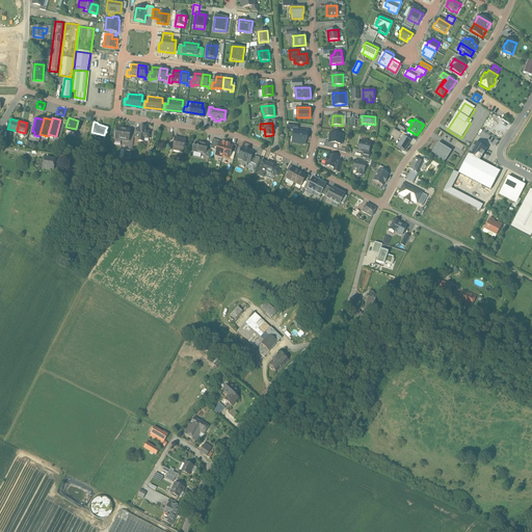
[(130,127),(116,124),(114,135),(122,136),(123,135),(128,136),(130,127)]
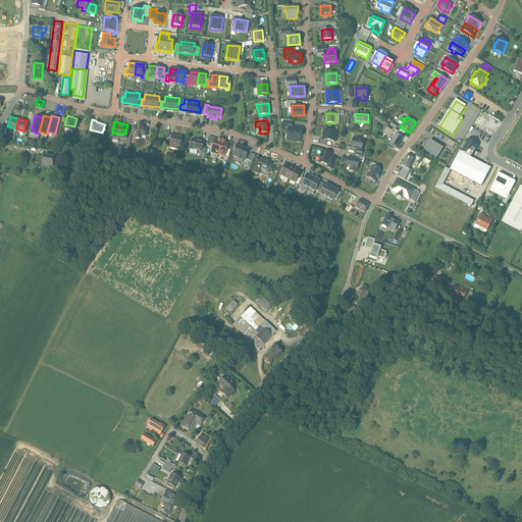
[(143,122),(137,121),(137,124),(135,131),(135,135),(141,136),(141,133),(146,133),(147,126),(142,125),(143,122)]
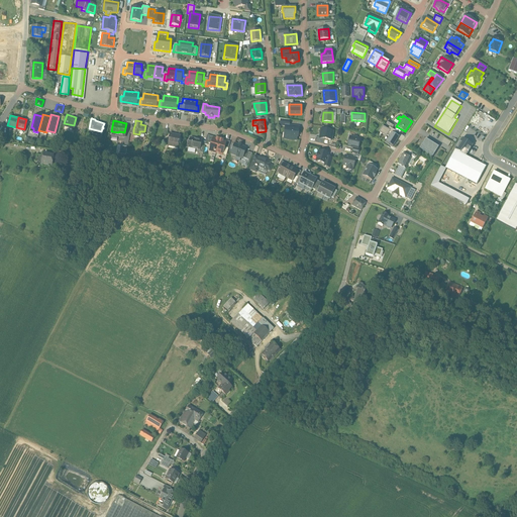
[(289,126),(286,125),(286,126),(284,137),(297,139),(297,134),(298,134),(299,127),(289,126)]
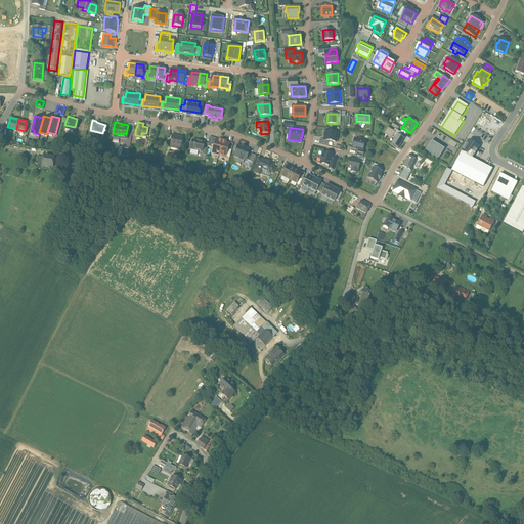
[(390,142),(400,148),(406,138),(390,128),(386,134),(392,138),(390,142)]
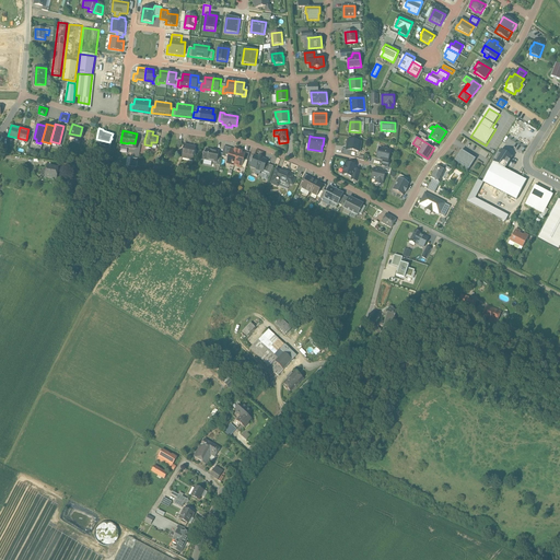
[(361,142),(348,140),(347,149),(347,150),(351,150),(360,151),(361,142)]
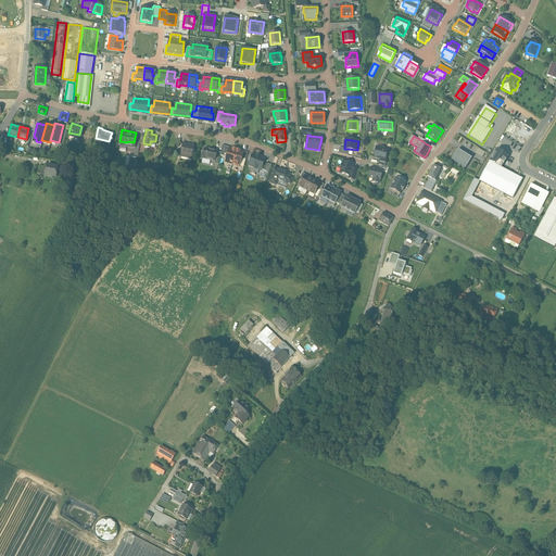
[(194,143),(182,141),(180,152),(191,155),(194,143)]
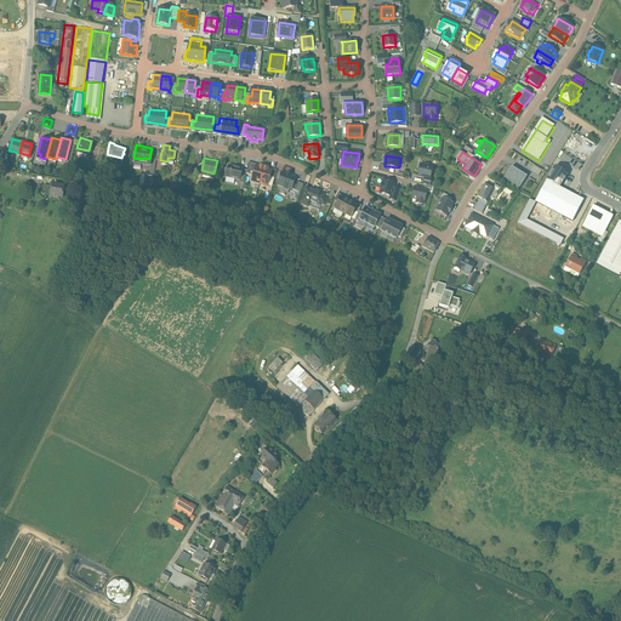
[(243,166),(228,164),(226,174),(240,177),(241,172),(243,166)]
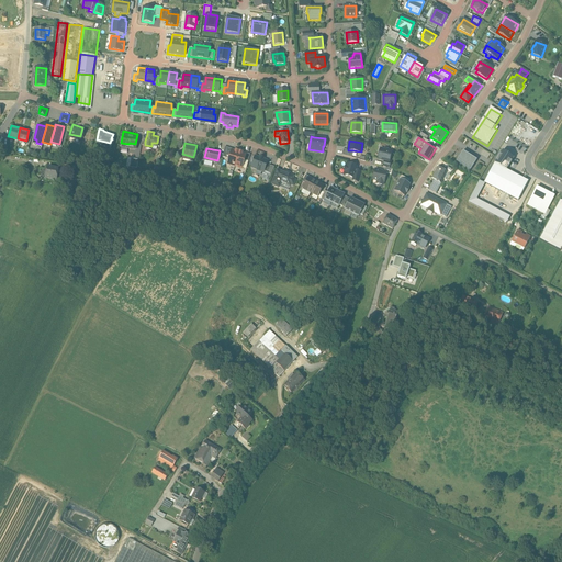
[(232,148),(229,154),(227,161),(235,164),(239,150),(235,148),(235,149),(232,148)]
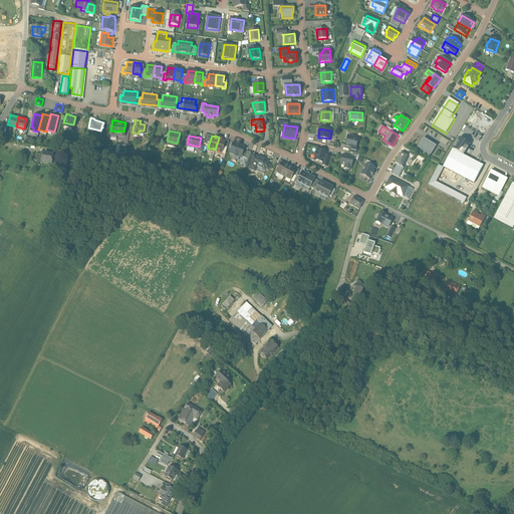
[(352,136),(351,137),(348,136),(347,139),(346,140),(345,141),(346,143),(346,145),(351,147),(356,148),(358,139),(355,138),(354,137),(352,136)]
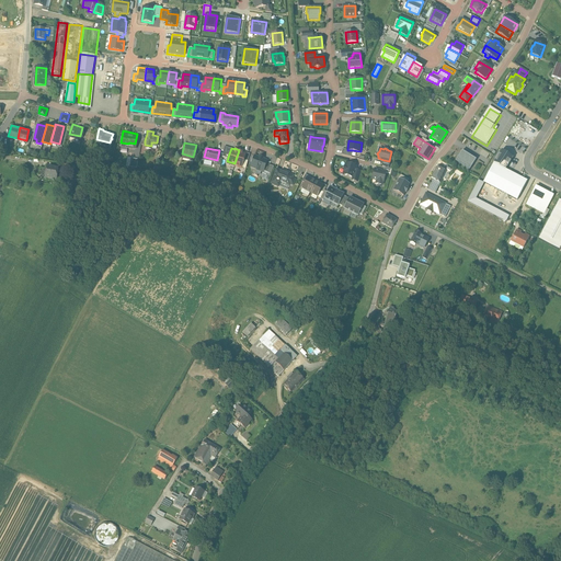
[(242,151),(239,150),(235,163),(241,165),(243,159),(245,152),(242,151)]
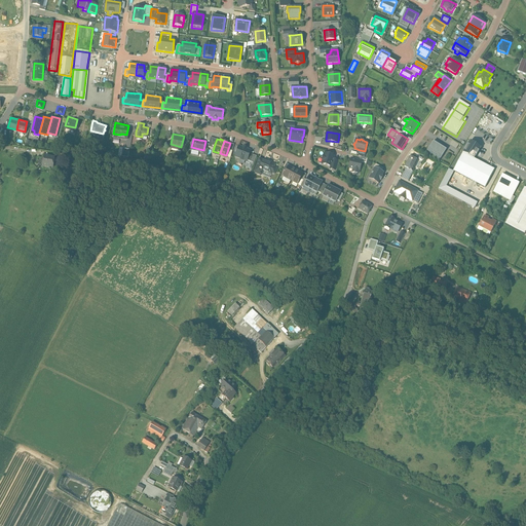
[(470,141),(453,172),(485,188),(494,170),(476,160),(482,147),(470,141)]
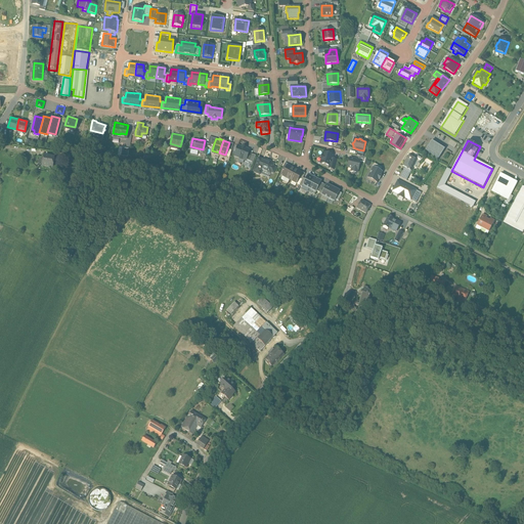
[(445,149),(432,141),(426,151),(439,160),(445,149)]
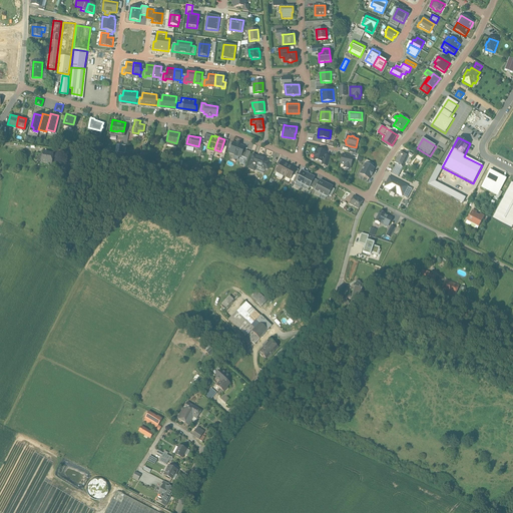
[(125,141),(118,140),(117,148),(124,149),(125,141)]
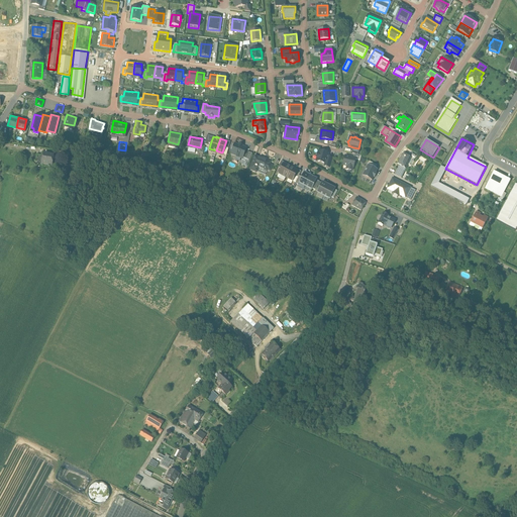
[(242,144),(238,143),(238,144),(235,142),(231,151),(242,156),(242,157),(245,149),(246,146),(242,145),(242,144)]
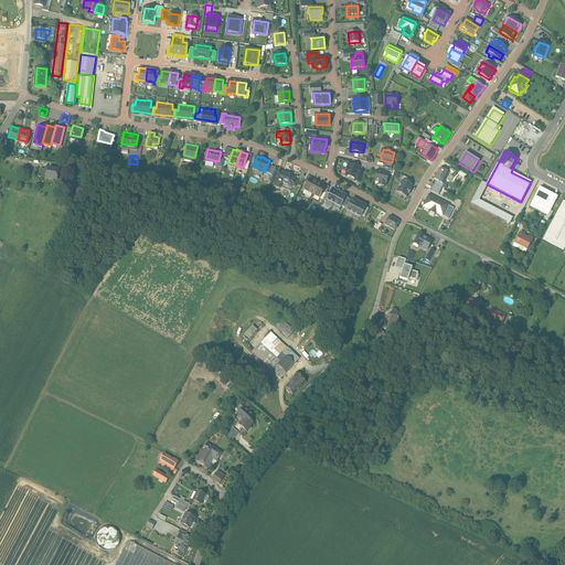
[(359,167),(349,163),(348,168),(348,167),(347,171),(345,174),(355,178),(358,171),(359,167)]
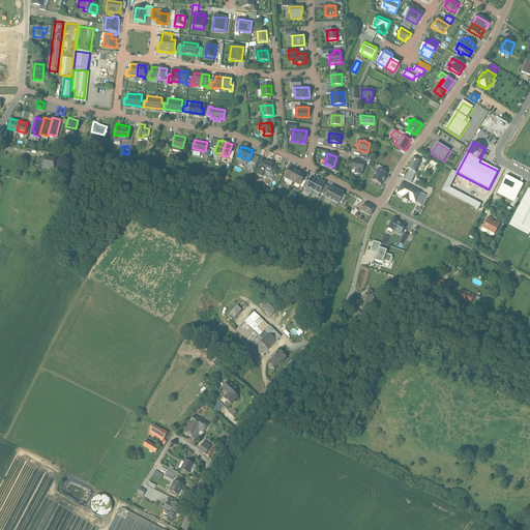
[(55,157),(45,155),(43,157),(42,165),(53,167),(55,157)]
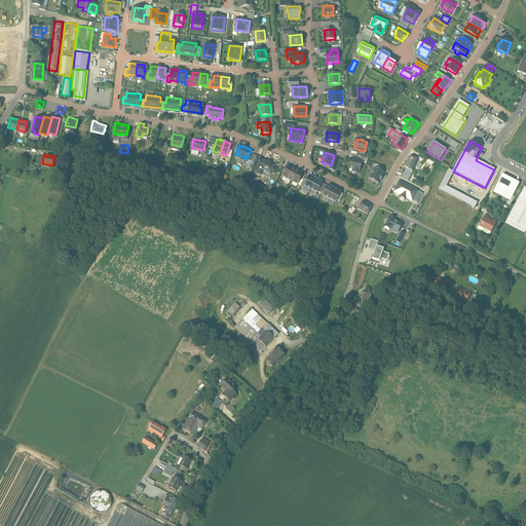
[(418,160),(410,156),(404,166),(406,167),(405,171),(409,173),(410,170),(413,172),(418,160)]
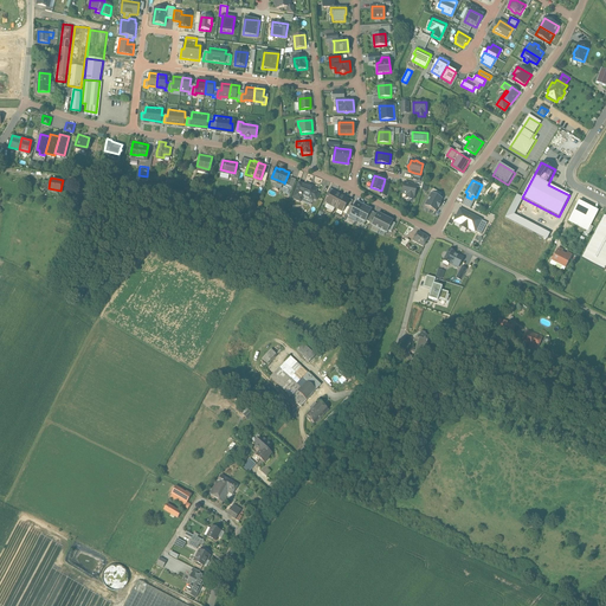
[(316,188),(298,181),(292,195),(301,199),(303,194),(313,198),(314,194),(317,195),(318,192),(315,191),(316,188)]
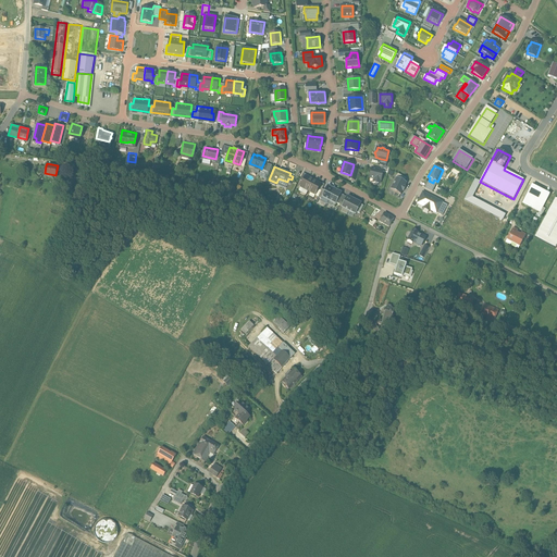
[(381,170),(376,169),(378,168),(372,166),(370,177),(374,178),(373,182),(380,183),(380,180),(381,180),(383,171),(381,170)]
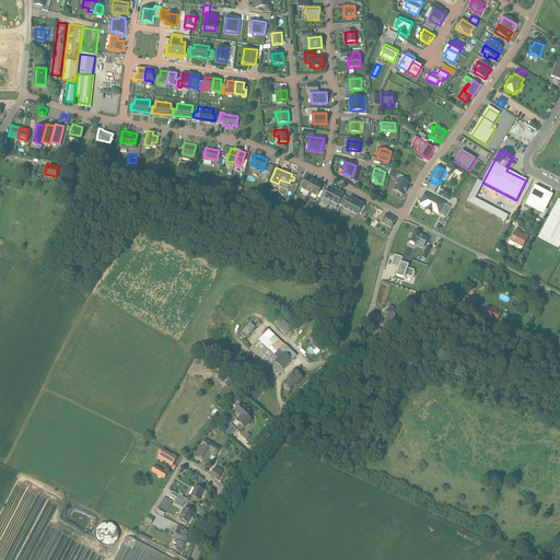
[(307,175),(304,181),(302,185),(310,189),(315,179),(307,175)]
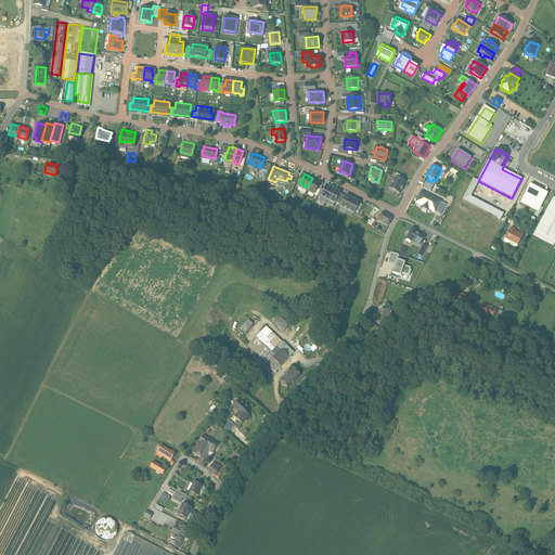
[(396,177),(389,189),(399,194),(401,190),(402,191),(404,186),(403,185),(405,182),(403,181),(396,177)]
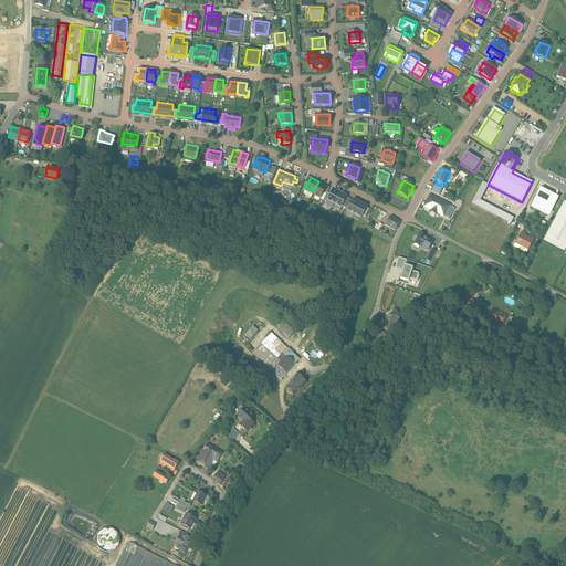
[(318,181),(313,191),(316,192),(314,197),(318,199),(320,196),(321,196),(323,191),(326,186),(326,185),(318,181)]
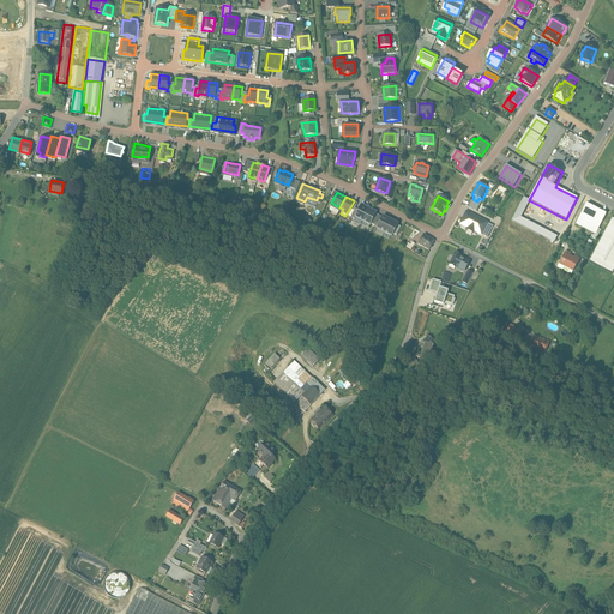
[(477,202),(473,199),(469,208),(476,211),(481,203),(477,202)]
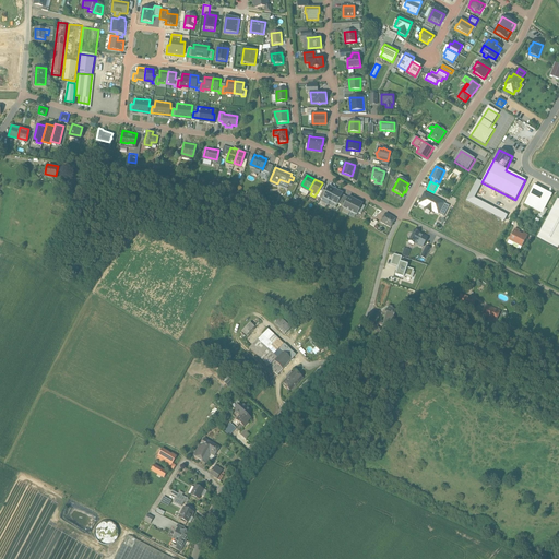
[(335,189),(329,185),(326,190),(323,195),(330,199),(335,189)]
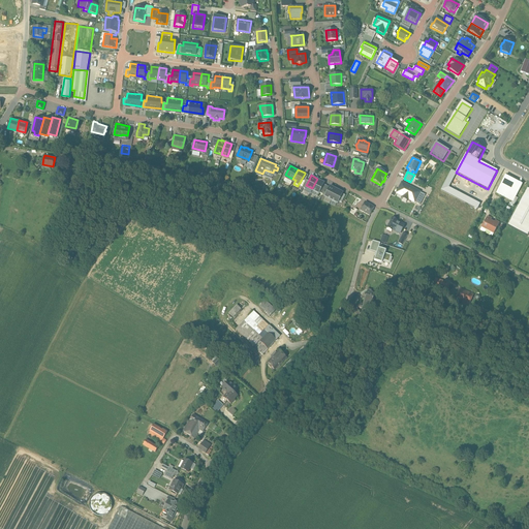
[(522,184),(505,176),(497,193),(514,201),(522,184)]
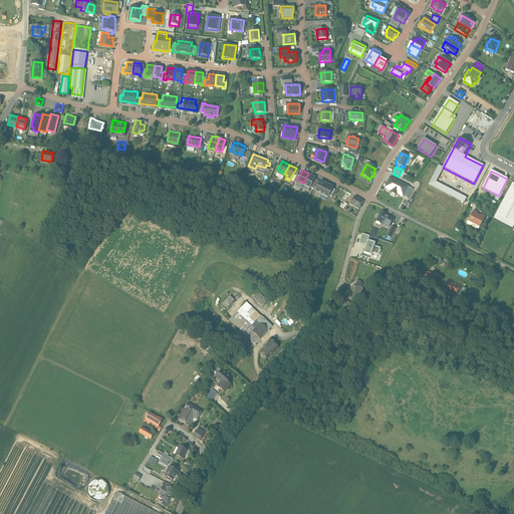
[(315,177),(308,174),(303,183),(310,187),(310,186),(314,178),(315,177)]
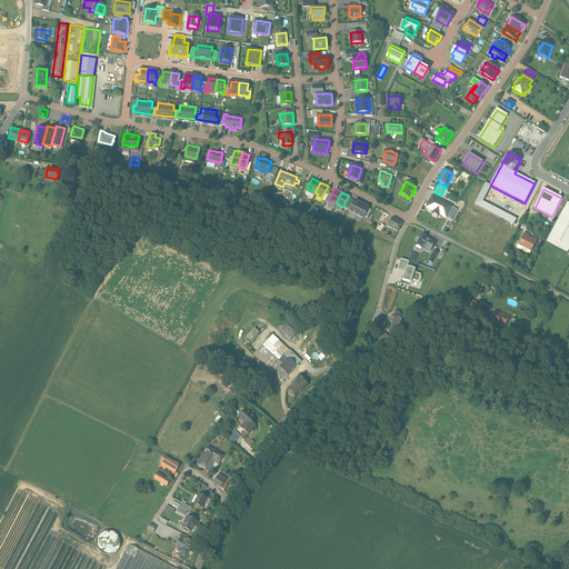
[(432,197),(427,208),(433,211),(432,212),(439,216),(439,215),(446,218),(451,207),(432,197)]
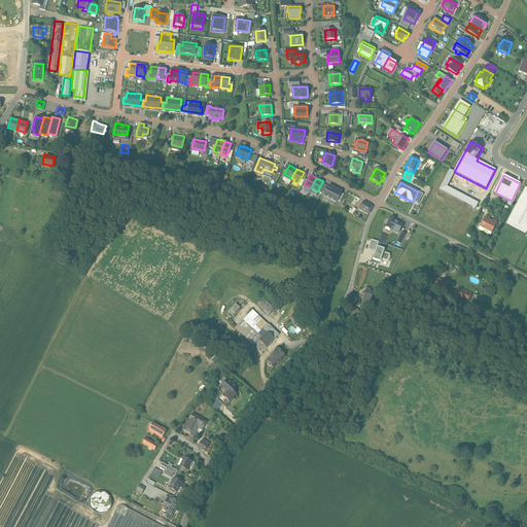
[(335,187),(328,184),(328,185),(325,190),(323,195),(329,198),(335,187)]
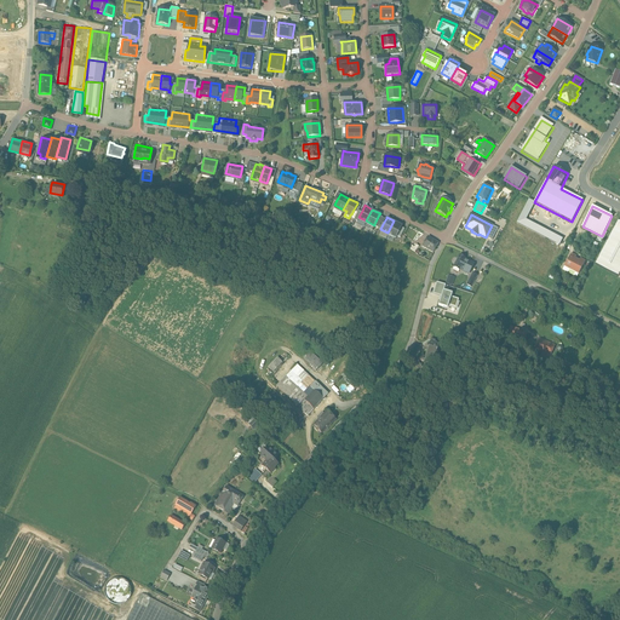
[(402,224),(394,220),(388,233),(396,236),(401,225),(402,224)]
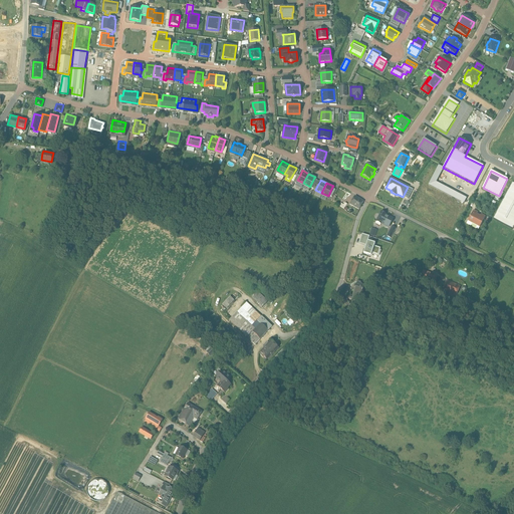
[(513,225),(513,185),(512,184),(494,220),(512,229),(513,225)]
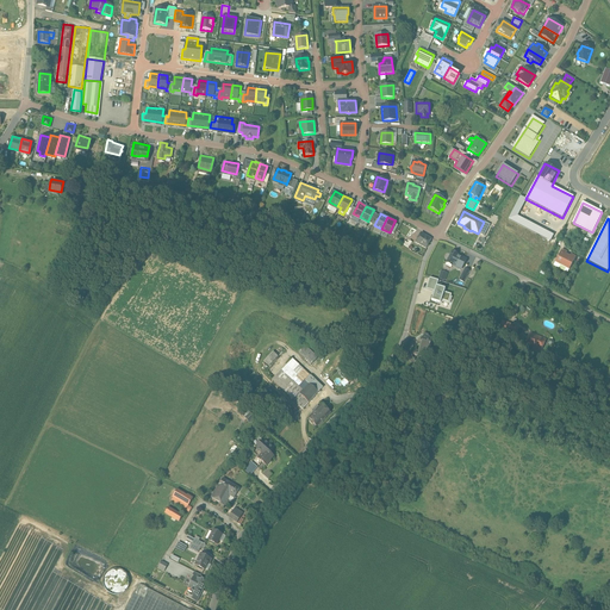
[(484,222),(478,234),(484,236),(490,225),(484,222)]
